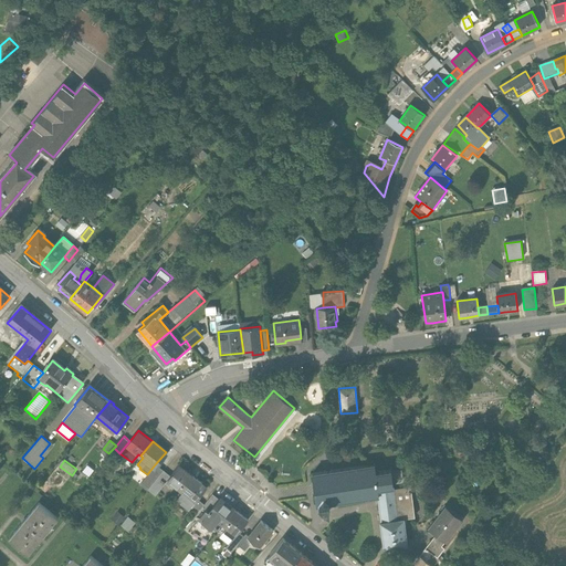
[(153,484),(164,470),(156,463),(147,474),(139,484),(147,490),(153,484)]
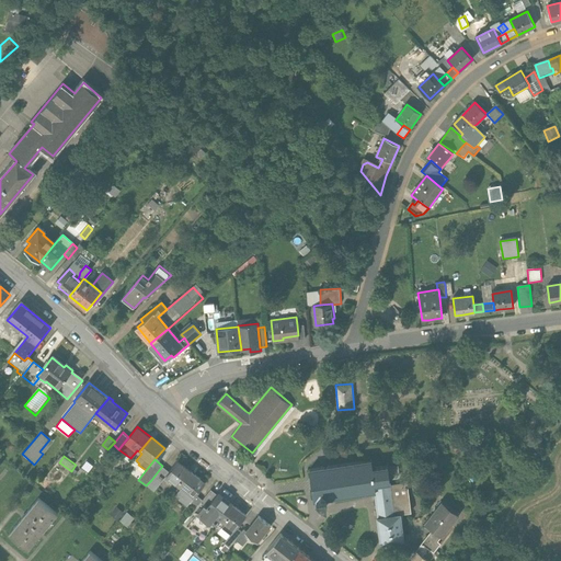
[(375,492),(374,487),(389,484),(389,482),(390,482),(388,466),(371,468),(370,460),(329,466),(329,465),(320,466),(320,467),(309,468),(313,500),(317,500),(317,507),(327,506),(325,497),(333,496),(375,492)]
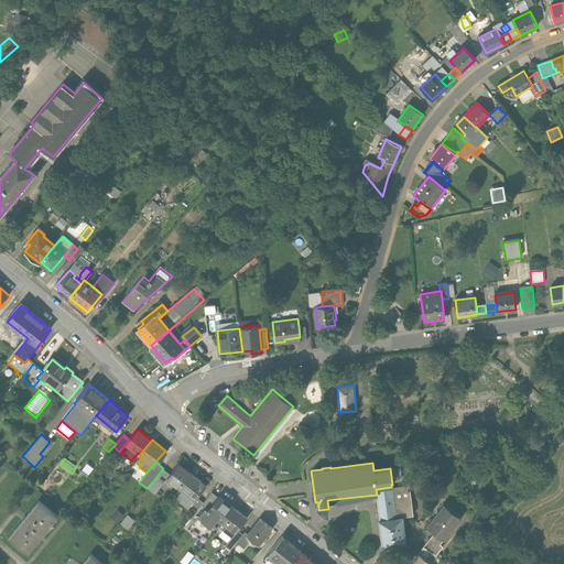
[(86,464),(76,478),(83,483),(94,468),(86,464)]
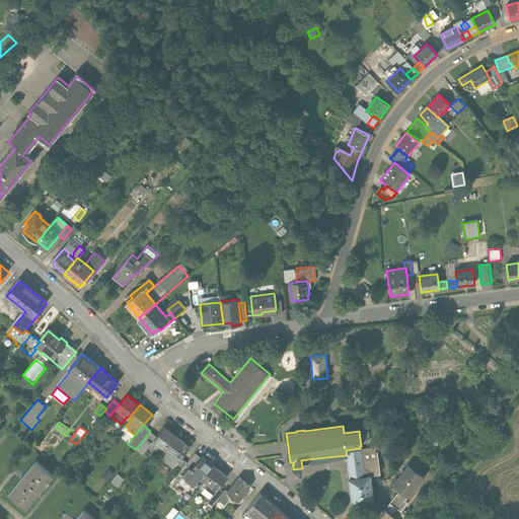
[(176,436),(164,427),(157,436),(154,439),(166,449),(176,436)]
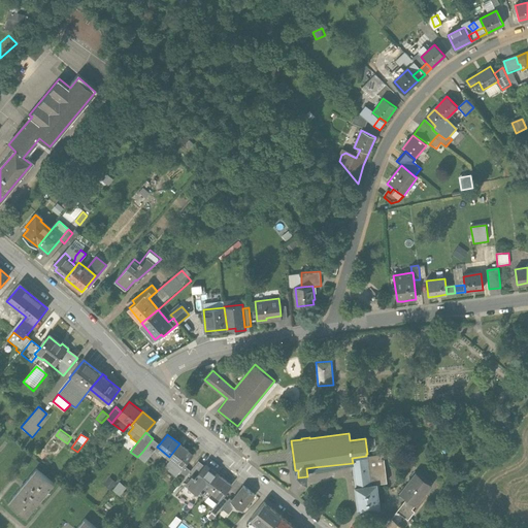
[(149,457),(157,447),(160,443),(153,438),(142,452),(149,457)]
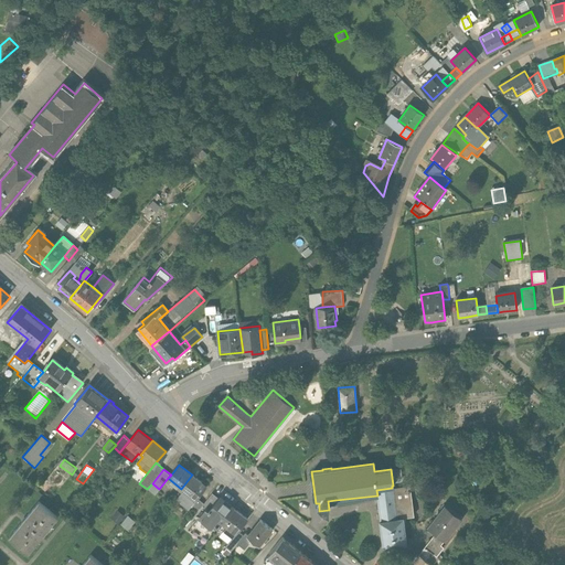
[(206,486),(192,475),(181,489),(195,500),(198,498),(206,486)]
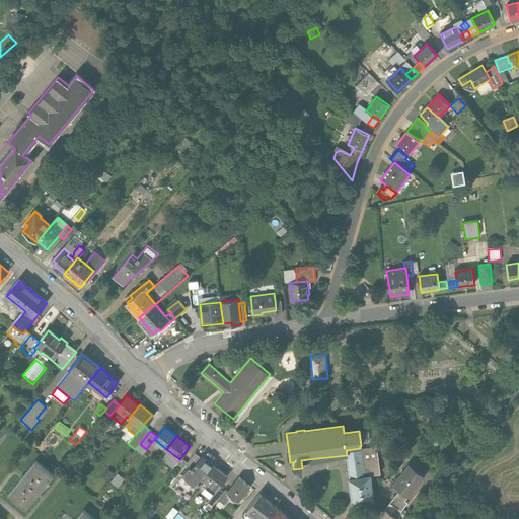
[(376,446),(360,448),(364,476),(370,475),(370,476),(380,474),(376,446)]
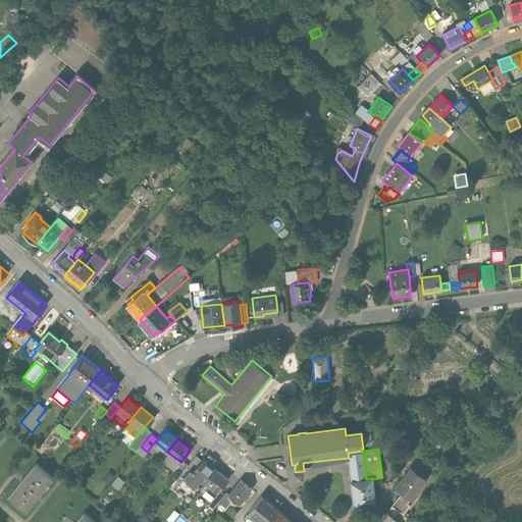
[(366,479),(362,451),(348,453),(349,458),(349,462),(352,481),(366,479)]
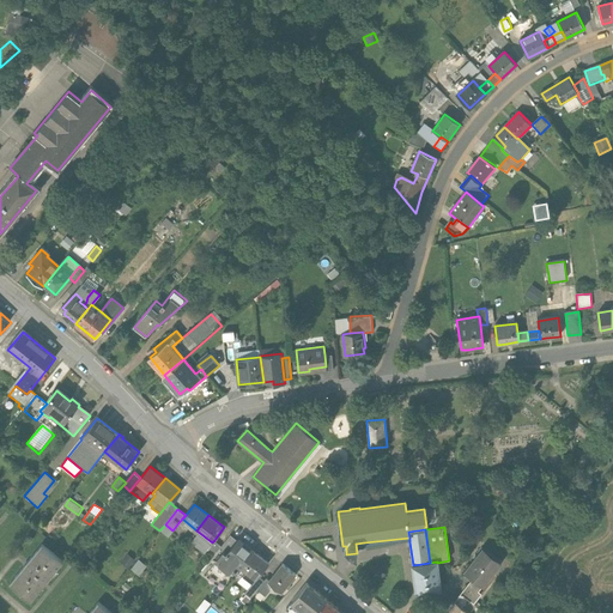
[(485,530),(477,540),(493,552),(501,542),(485,530)]
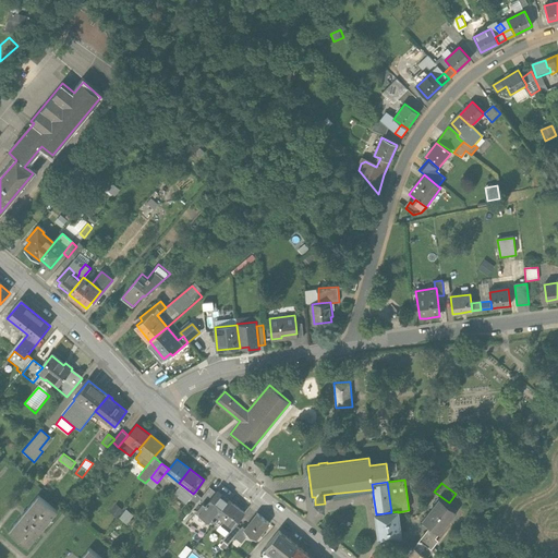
[(204,501),(206,504),(207,501),(207,502),(216,492),(209,486),(201,497),(199,499),(203,501),(204,501)]
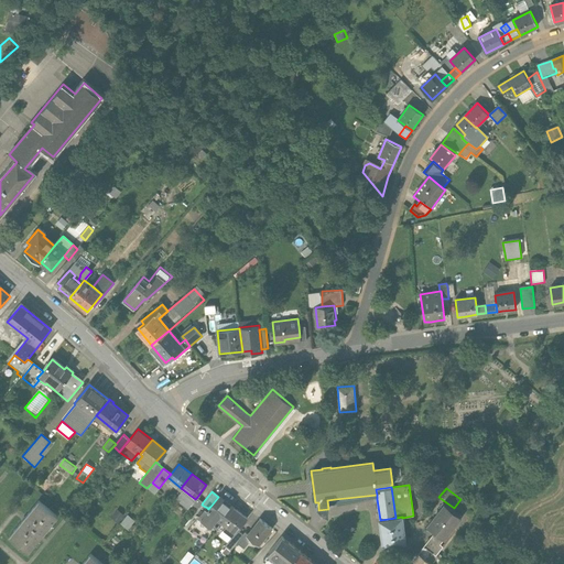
[(221,521),(234,507),(234,506),(219,495),(218,497),(209,508),(209,507),(208,509),(206,507),(205,507),(199,514),(210,524),(216,517),(221,521)]
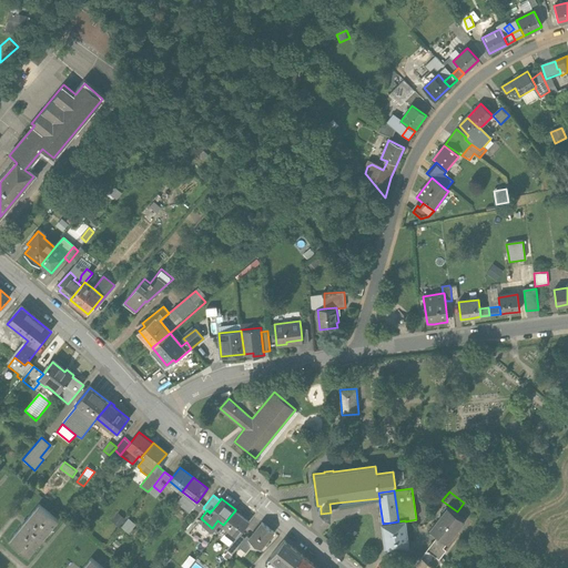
[(199,500),(196,503),(191,510),(196,515),(203,508),(204,506),(199,500)]
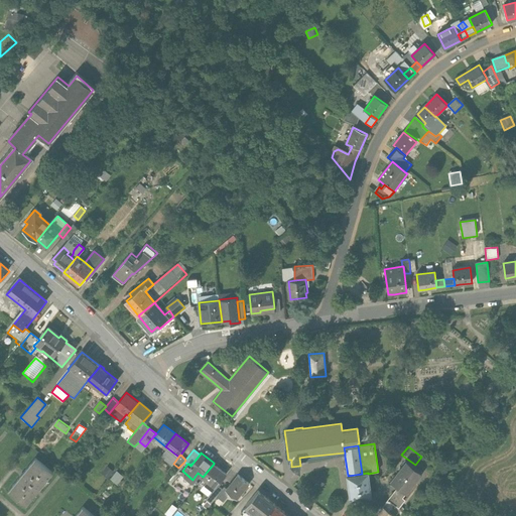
[(35,458),(9,491),(26,505),(52,472),(35,458)]
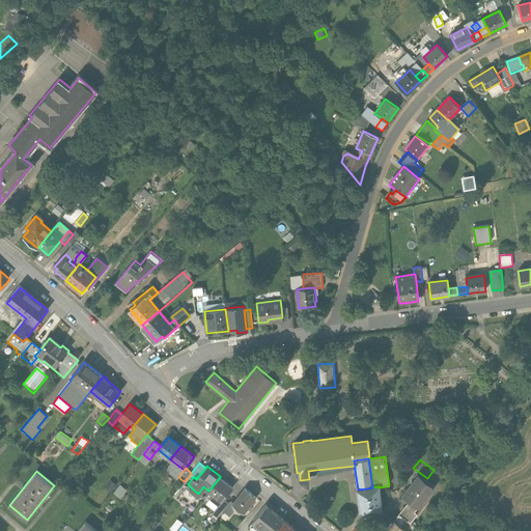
[(394,521),(402,527),(408,521),(410,522),(416,513),(414,511),(434,485),(418,473),(402,494),(410,500),(399,512),(394,521)]
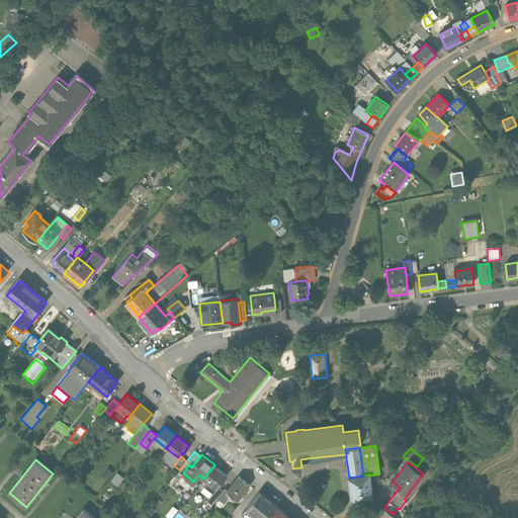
[(219,486),(227,476),(214,465),(203,479),(208,483),(205,487),(212,493),(219,486)]
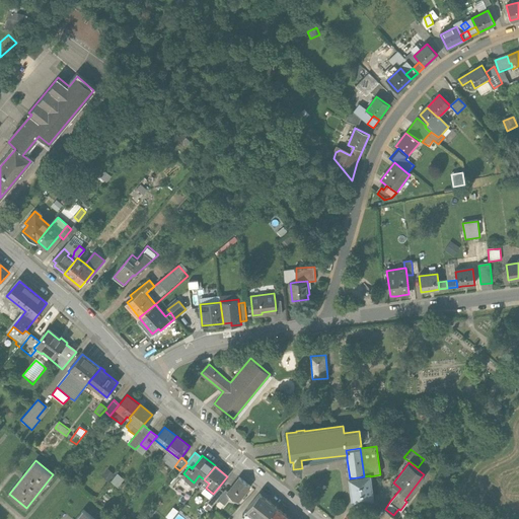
[(120,486),(125,477),(109,467),(104,475),(120,486)]
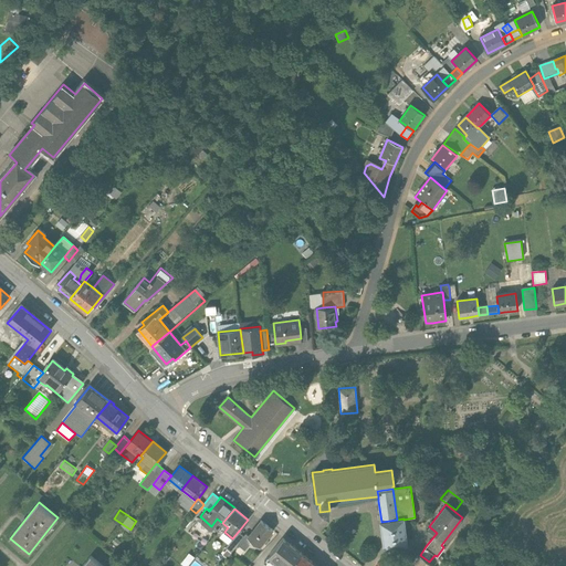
[(206,534),(211,526),(200,516),(194,524),(206,534)]
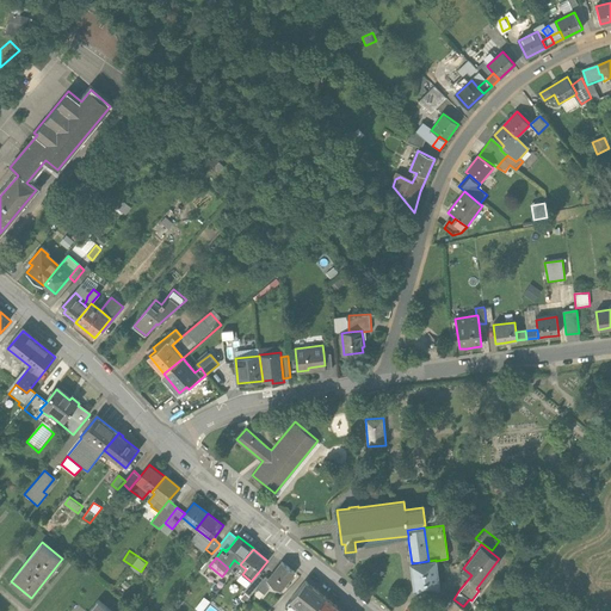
[(411,563),(414,592),(439,588),(436,561),(436,560),(429,561),(412,563),(411,563)]
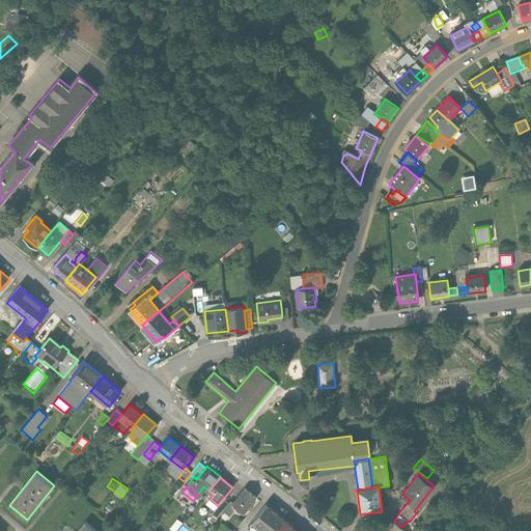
[(256,496),(245,487),(232,502),(235,505),(244,511),(247,507),(249,509),(252,505),(250,504),(256,496)]
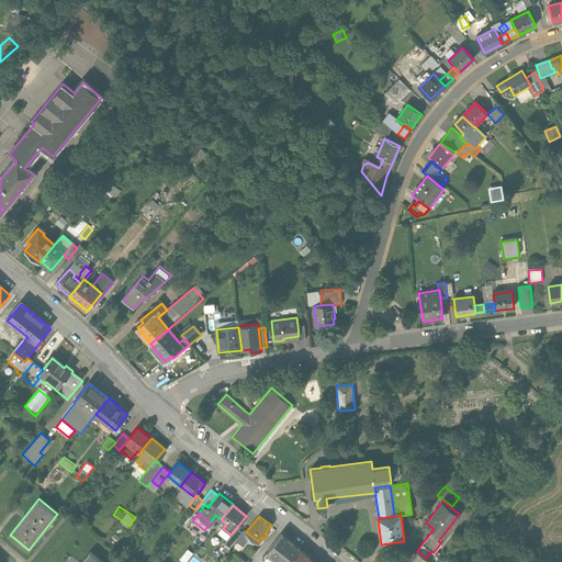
[(237,527),(231,535),(228,537),(235,542),(236,540),(236,539),(242,531),(237,527)]
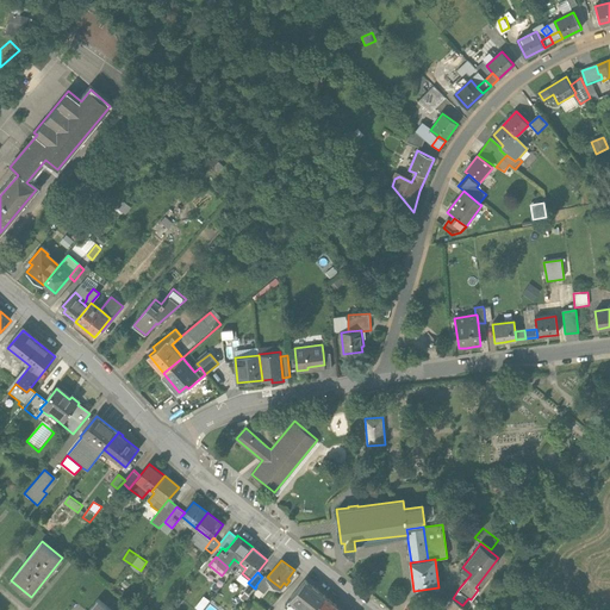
[(262,577),(256,585),(256,586),(263,591),(269,584),(268,584),(271,580),(267,577),(265,574),(262,577)]
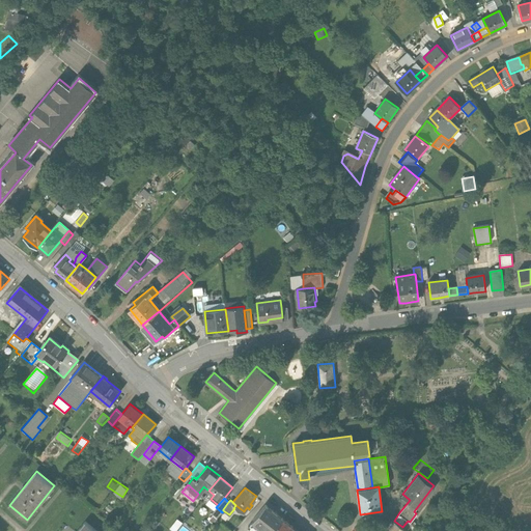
[(248,525),(255,530),(273,530),(283,518),(266,504),(248,525)]
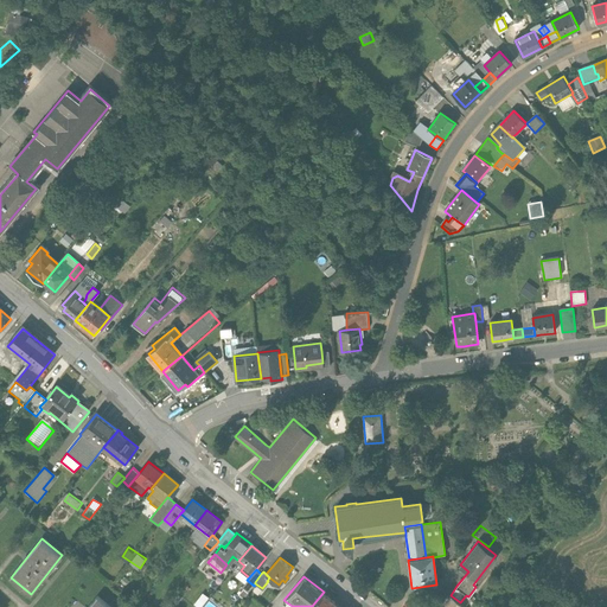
[(203,606),(210,594),(203,590),(197,602),(203,606)]
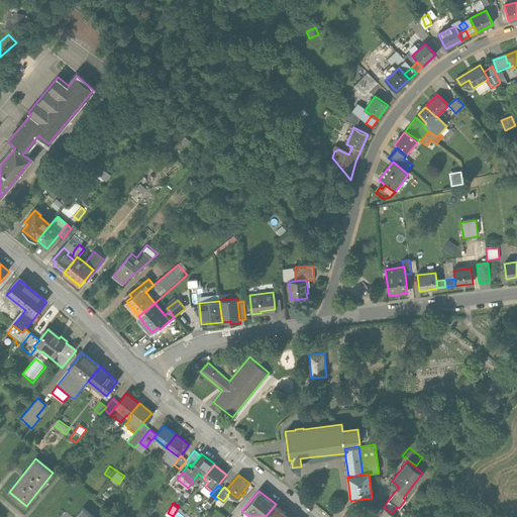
[(280,516),(285,512),(276,504),(266,516),(280,516)]
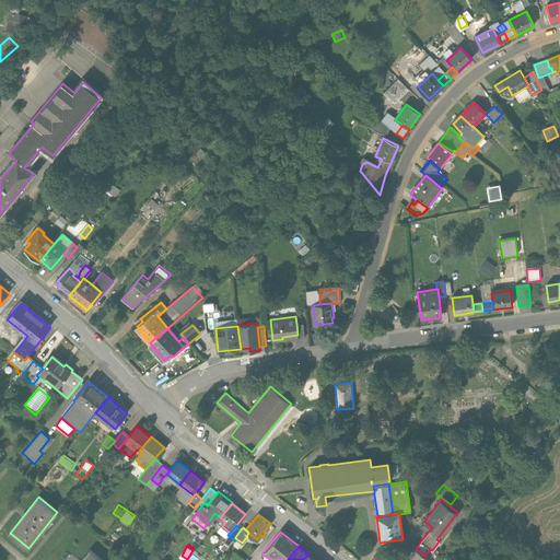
[(424,556),(416,549),(406,559),(427,559),(429,559),(424,556)]
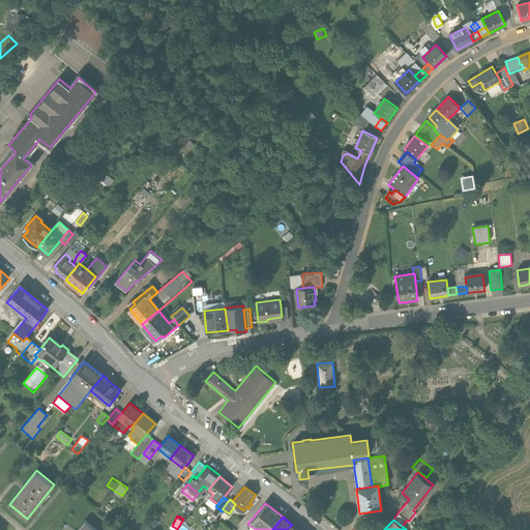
[(95,529),(85,521),(77,529),(95,529)]
